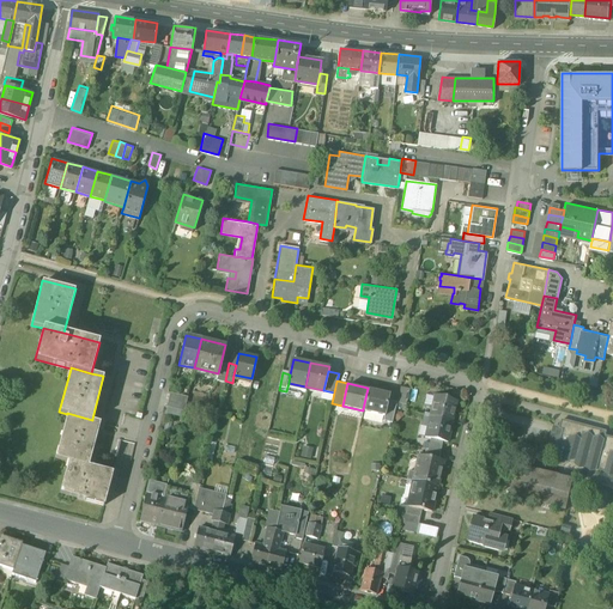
[(411,387),(400,385),(396,400),(407,402),(411,387)]
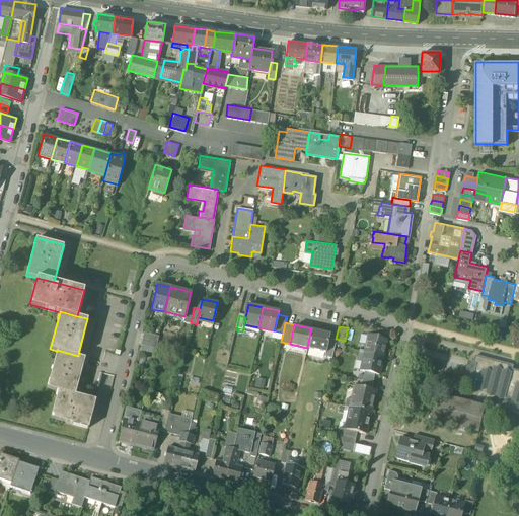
[(329,333),(311,328),(307,347),(325,351),(328,338),(329,333)]
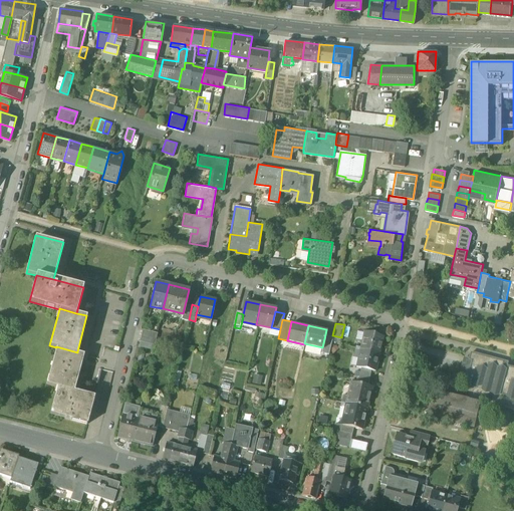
[(158,331),(143,328),(141,339),(155,343),(158,331)]
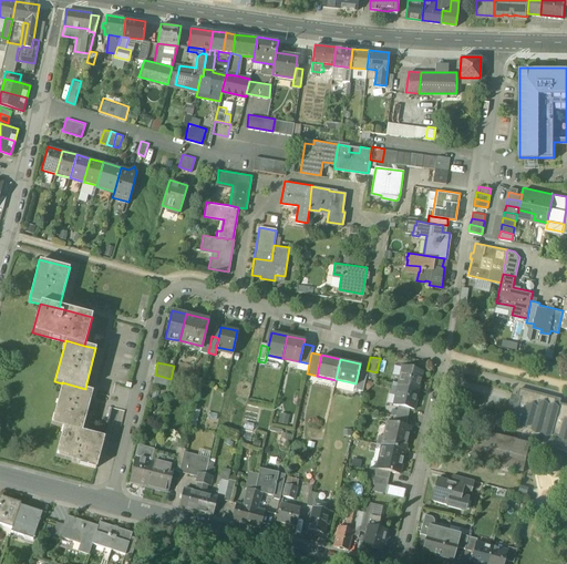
[(422,369),(403,365),(398,385),(418,389),(422,369)]
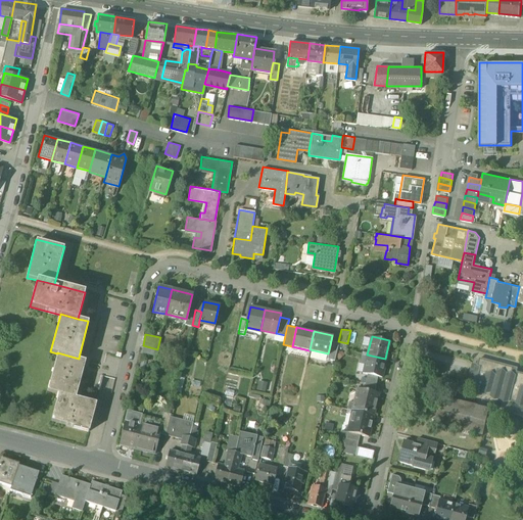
[(338,341),(331,340),(328,353),(327,358),(334,360),(338,341)]
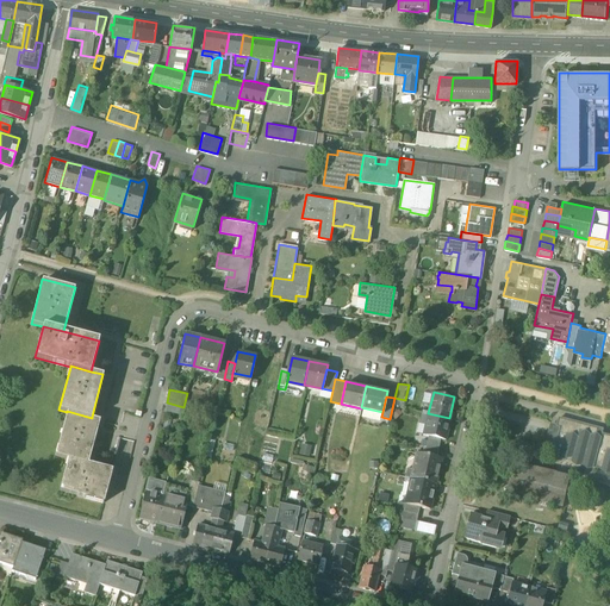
[(92,418),(67,411),(67,412),(56,455),(68,458),(68,457),(88,463),(88,462),(99,419),(92,417),(92,418)]
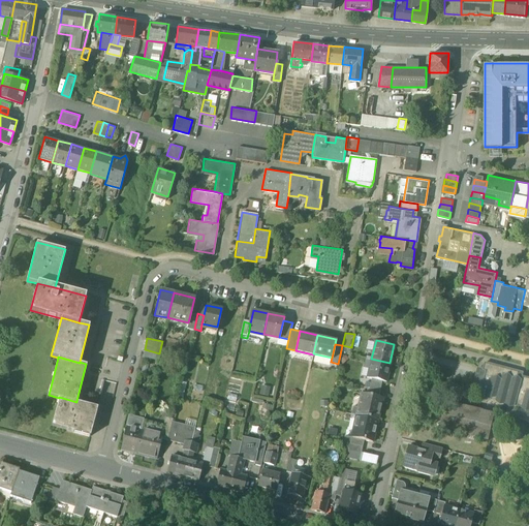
[(390,363),(371,359),(370,367),(368,375),(385,379),(390,363)]
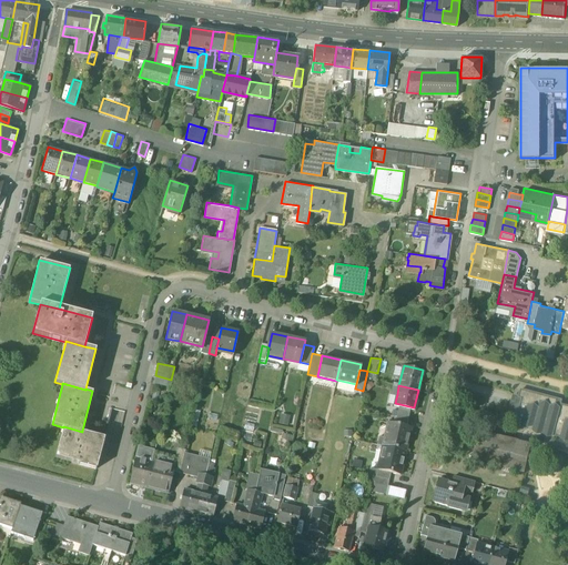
[(558,396),(520,387),(518,395),(521,396),(516,419),(516,420),(554,430),(553,433),(567,436),(567,403),(557,401),(558,396)]
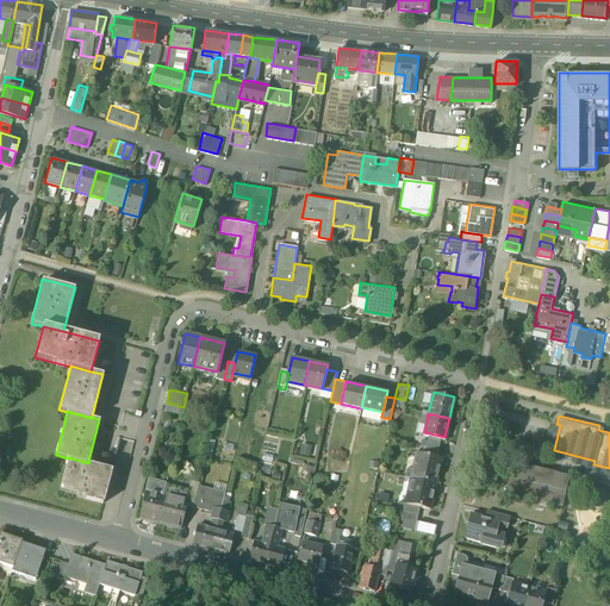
[(555,429),(549,428),(545,447),(554,450),(554,449),(560,425),(556,424),(555,429)]
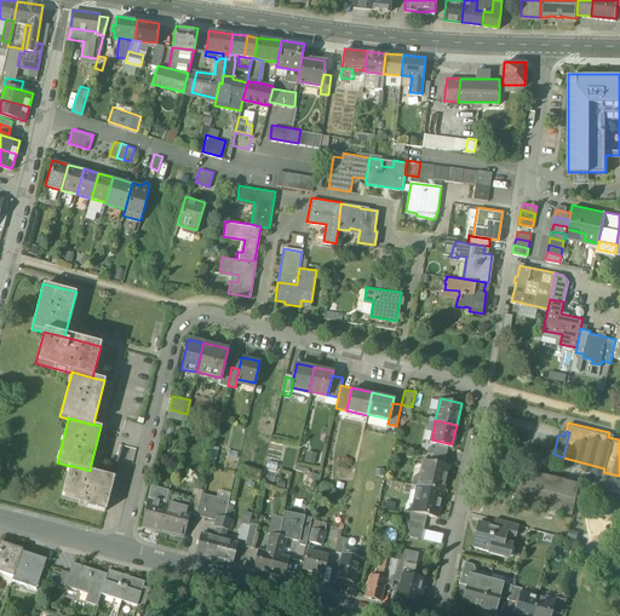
[(447,449),(435,445),(432,453),(446,455),(447,449)]
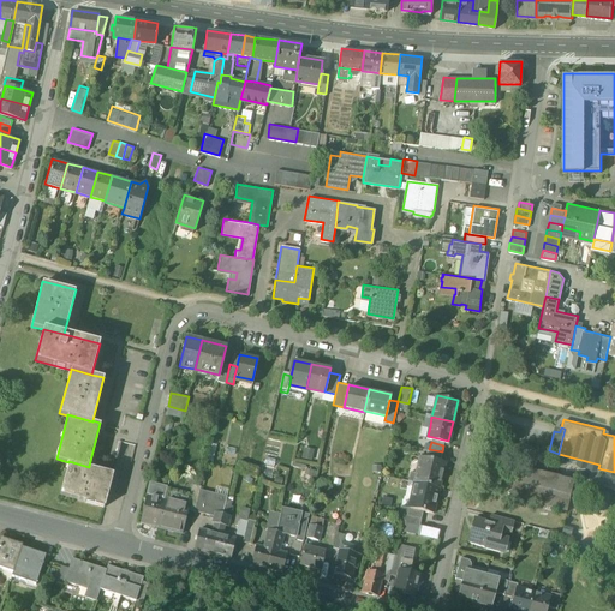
[(303,445),(303,455),(312,456),(314,445),(303,445)]
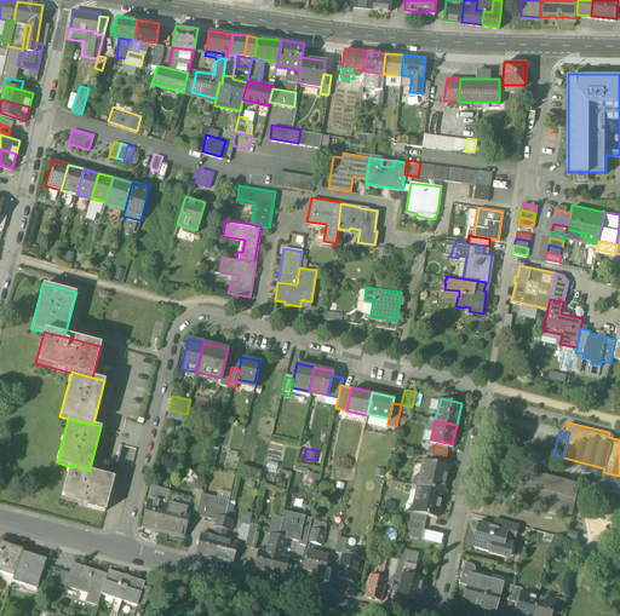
[(432,453),(431,453),(429,459),(443,462),(446,455),(432,453)]
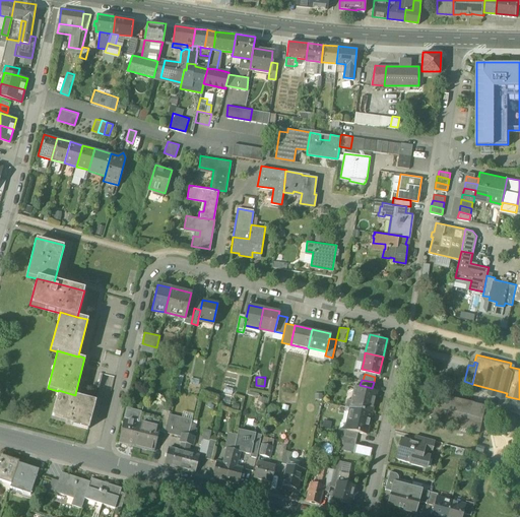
[(360,385),(355,384),(350,406),(372,411),(376,389),(372,388),(360,385)]
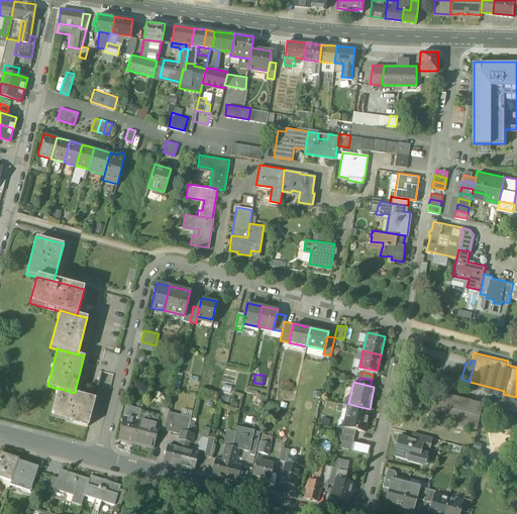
[(75,393),(58,388),(58,389),(50,414),(88,424),(95,398),(75,392),(75,393)]
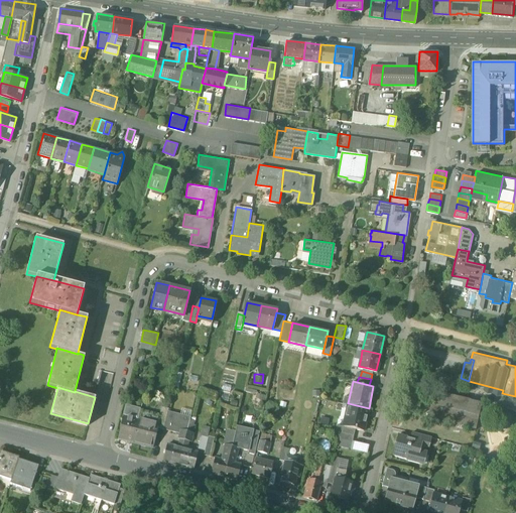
[(483,402),(434,391),(428,415),(477,426),(483,402)]
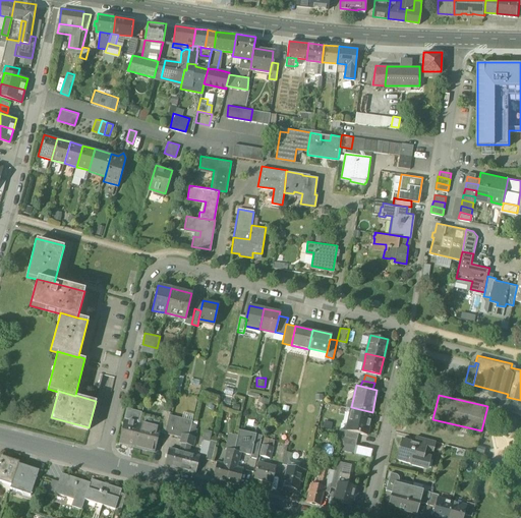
[(372,412),(351,407),(346,428),(359,432),(367,434),(372,412)]
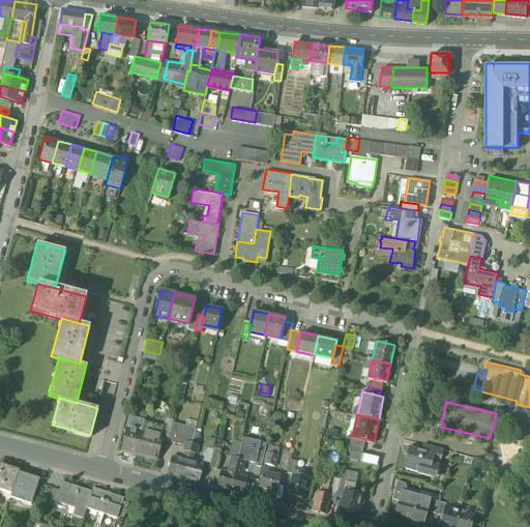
[(173,417),(166,416),(164,426),(162,438),(168,439),(173,420),(173,417)]
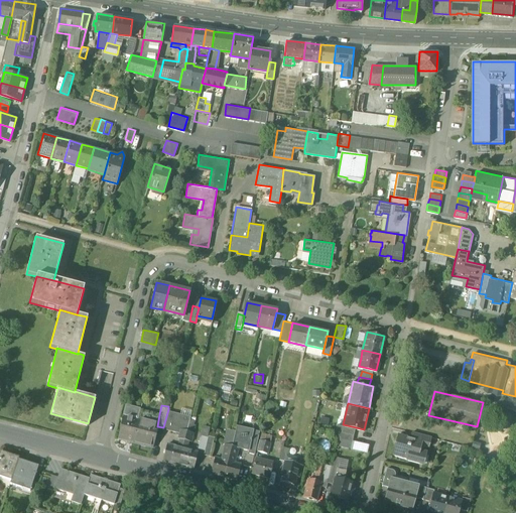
[(159,414),(139,409),(137,417),(132,440),(152,445),(157,426),(159,414)]
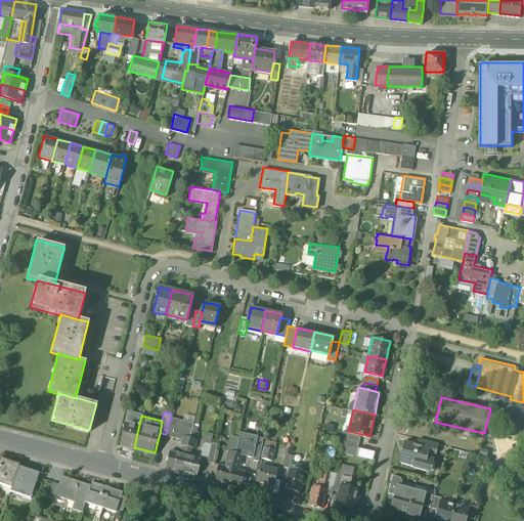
[(177,418),(171,416),(166,434),(173,436),(177,418)]
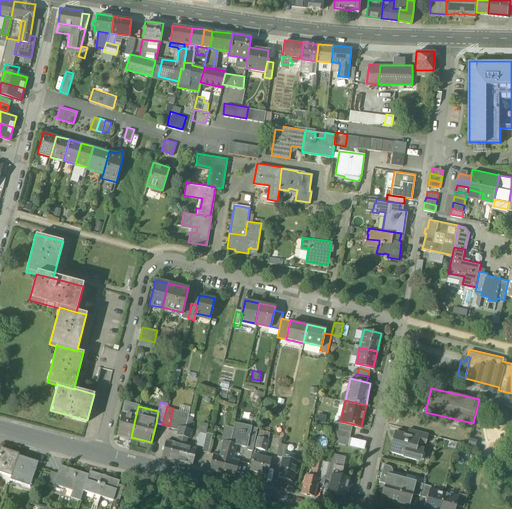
[(189,412),(173,408),(169,426),(178,428),(179,424),(185,426),(187,419),(189,412)]
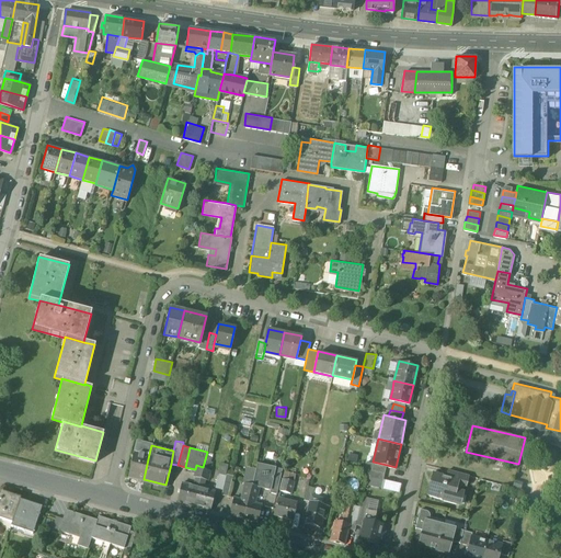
[(149,454),(134,451),(127,476),(144,479),(149,454)]
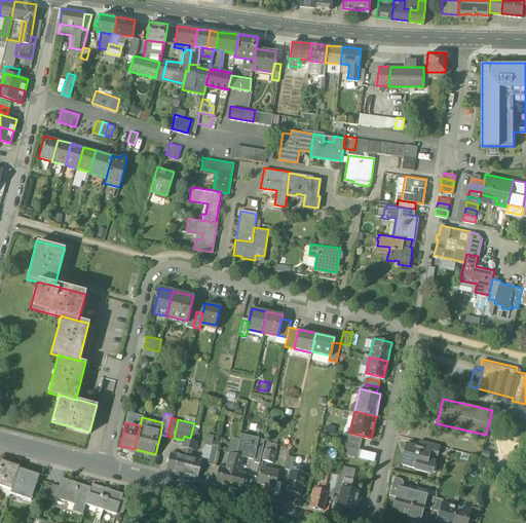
[(208,433),(205,443),(212,444),(212,443),(214,435),(208,433)]
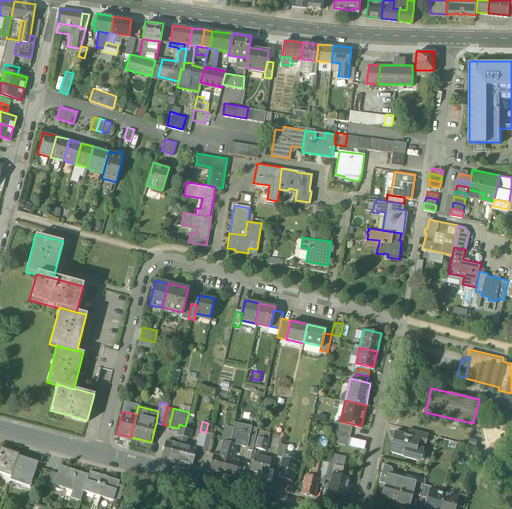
[(353,424),(341,421),(340,428),(351,430),(353,424)]
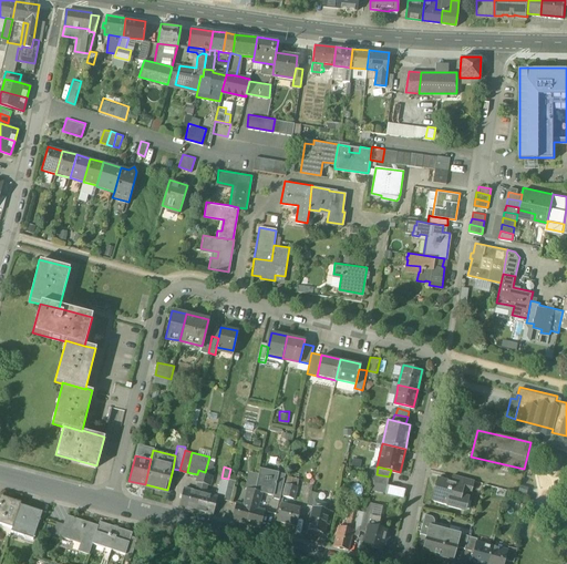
[(278,471),(259,468),(255,489),(261,491),(272,493),(274,493),(278,471)]
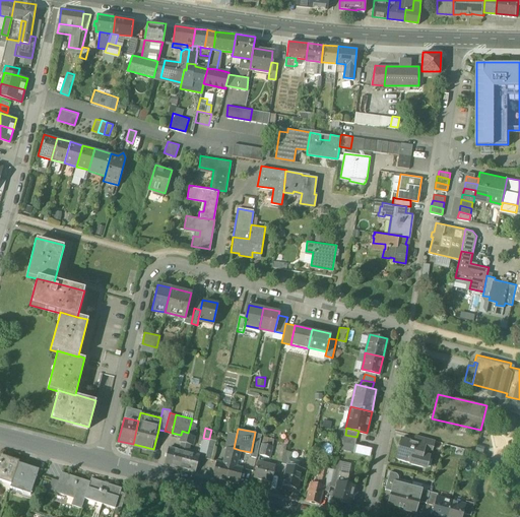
[(188,433),(182,431),(181,435),(179,440),(182,441),(186,442),(188,433)]
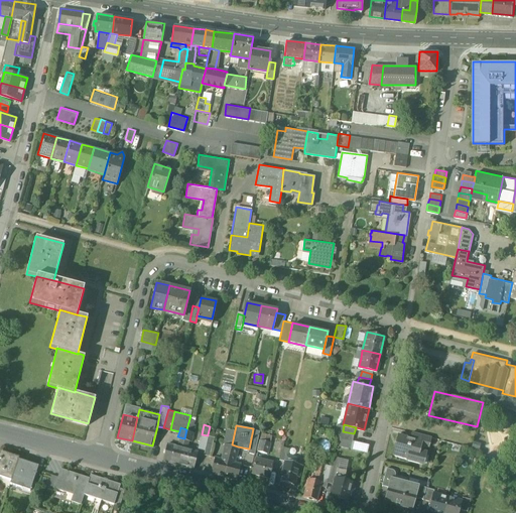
[(259,430),(253,428),(249,449),(248,449),(248,451),(254,453),(259,430)]
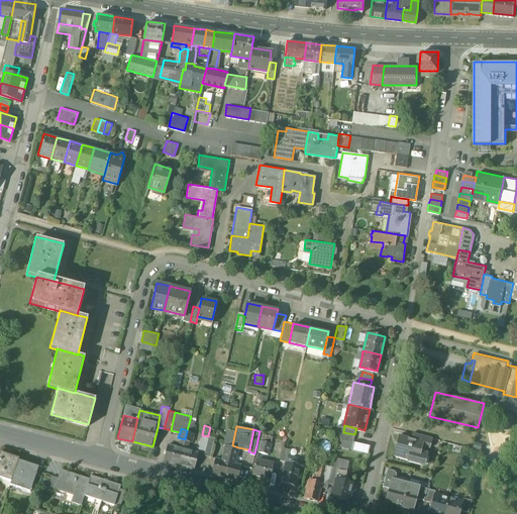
[(193,432),(187,430),(185,439),(189,440),(191,441),(194,432),(193,432)]
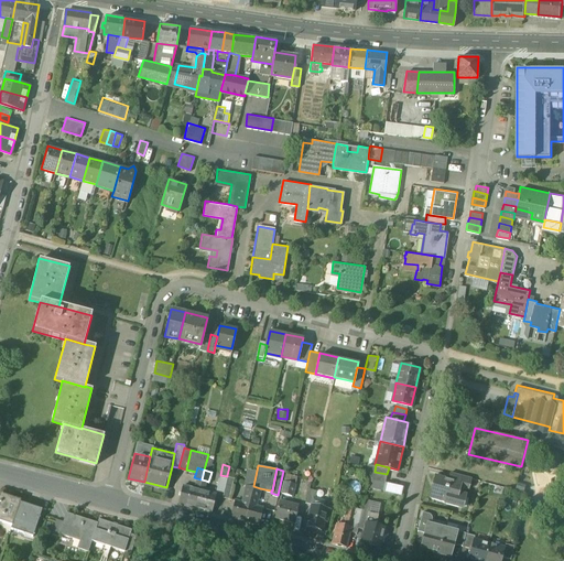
[(375,472),(371,471),(369,478),(386,482),(387,474),(375,472)]
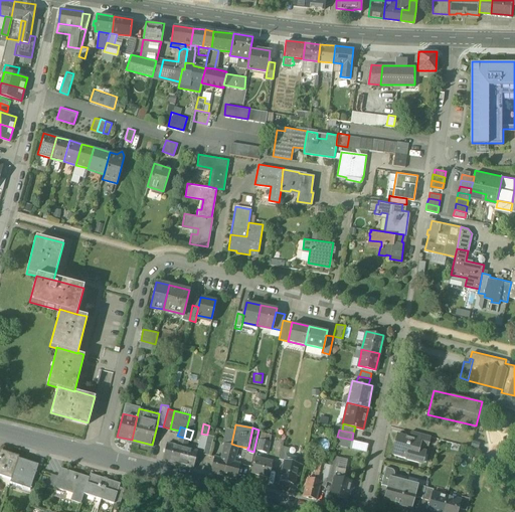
[(430,435),(411,430),(409,436),(420,439),(419,443),(427,445),(430,435)]
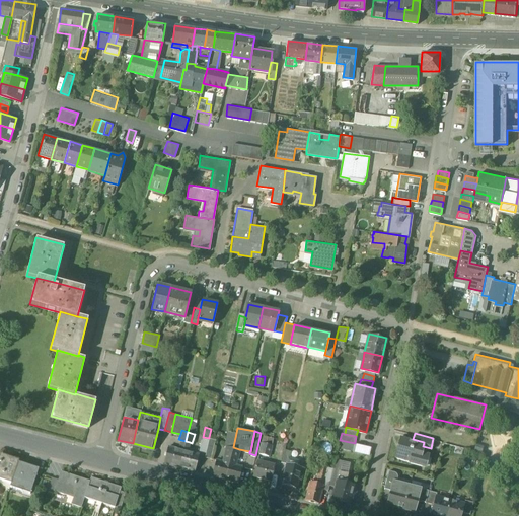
[(274,436),(264,434),(262,441),(272,443),(274,436)]
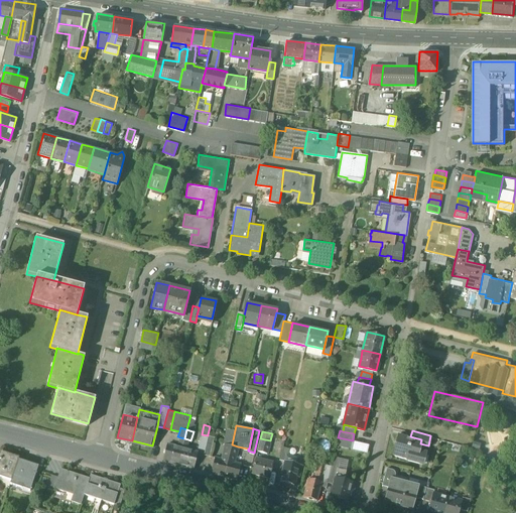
[(410,436),(397,433),(395,440),(397,440),(393,454),(407,458),(408,453),(417,455),(418,455),(419,449),(420,443),(421,439),(410,436)]
